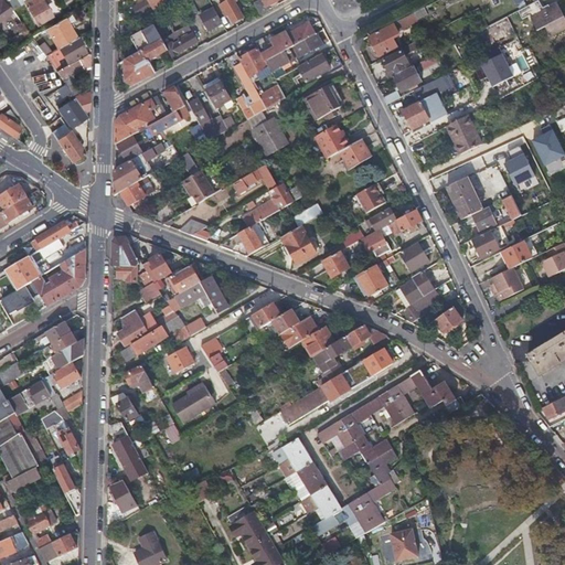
[(0,0),(0,17),(11,10),(7,3),(3,0),(0,0)]
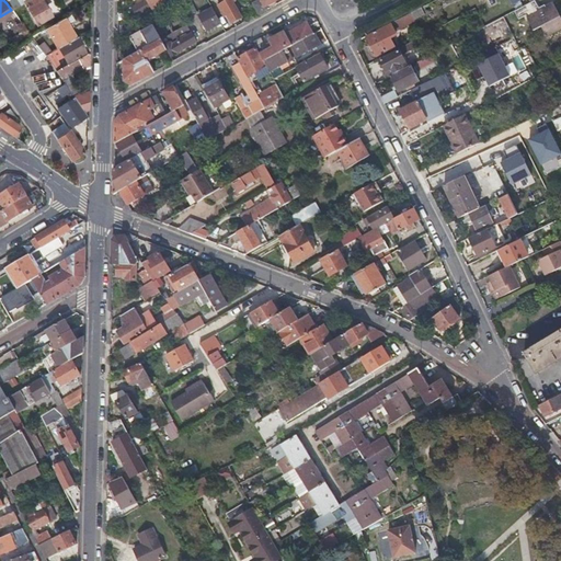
[(43,1),(42,0),(26,0),(25,0),(30,8),(27,10),(36,25),(53,16),(44,1),(43,1)]
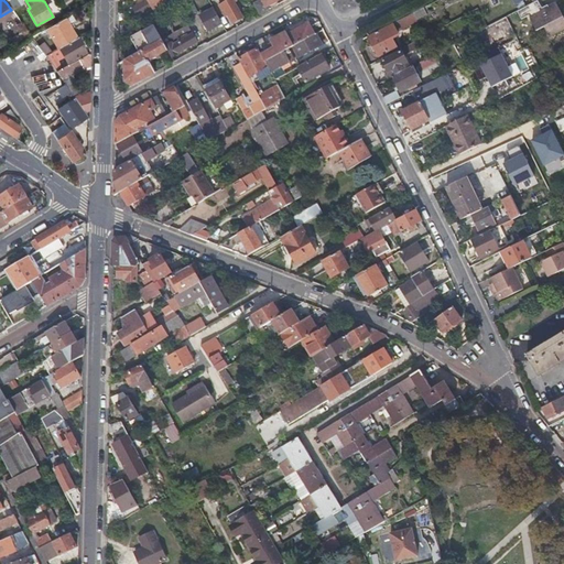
[(143,0),(132,7),(134,12),(138,17),(148,11),(147,10),(152,7),(152,9),(165,1),(164,0),(143,0)]
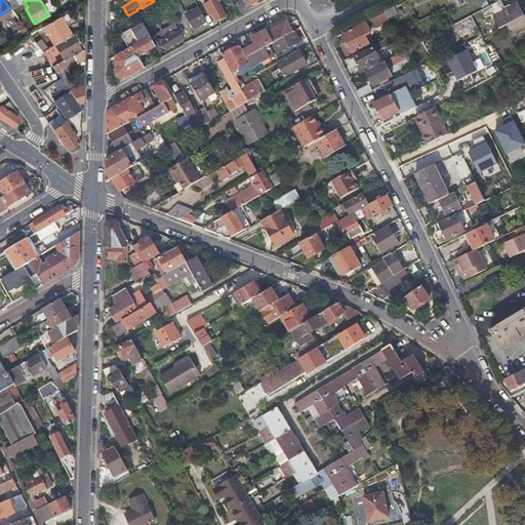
[(217,0),(211,0),(204,4),(205,6),(207,5),(215,21),(221,18),(226,15),(217,0)]
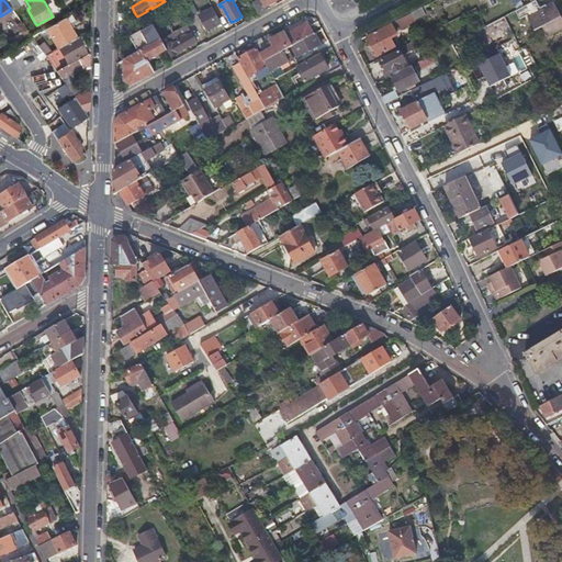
[(233,0),(242,17),(237,20),(239,24),(247,21),(235,0),(233,0)]
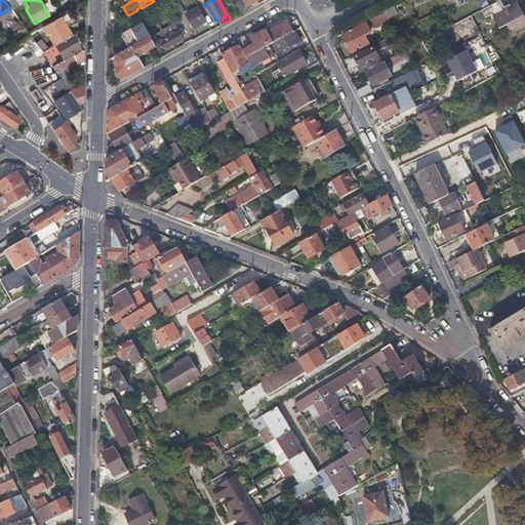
[(259,3),(258,2),(258,1),(259,0),(241,0),(237,3),(242,12),(259,3)]
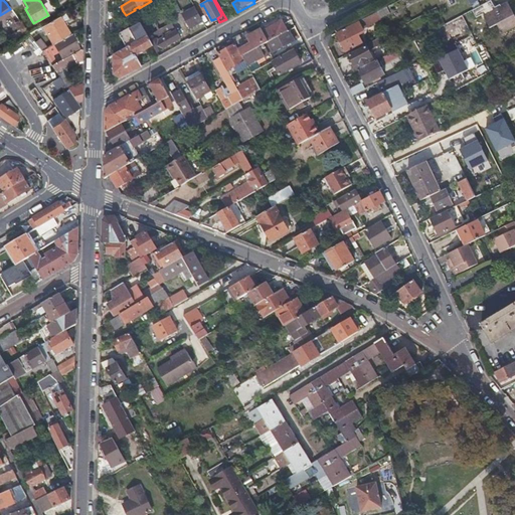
[(489,25),(513,13),(508,2),(500,6),(499,3),(494,6),(491,0),(472,10),(476,16),(482,13),(489,25)]
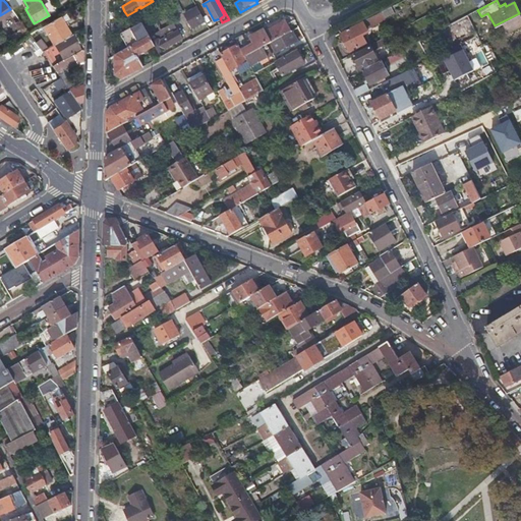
[(178,18),(180,17),(183,15),(177,4),(172,7),(178,18)]
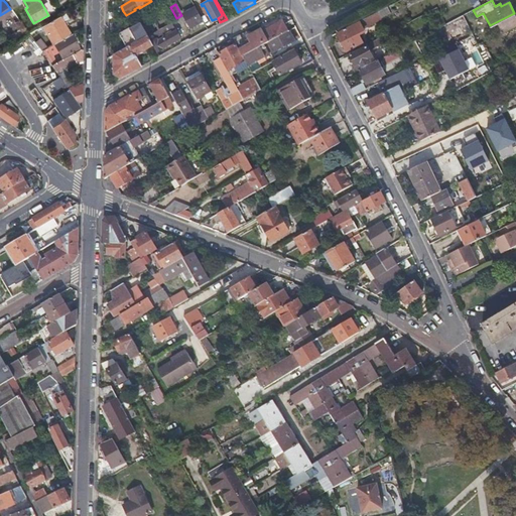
[(386,6),(377,11),(380,17),(389,12),(386,6)]
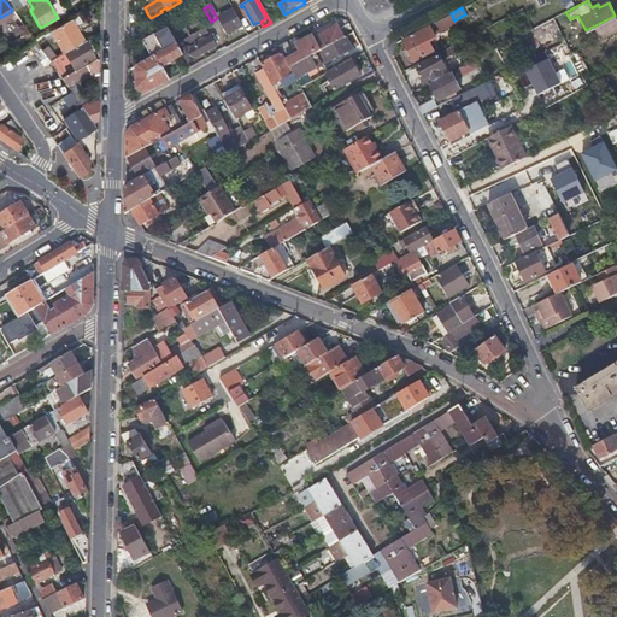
[(242,24),(239,19),(234,9),(218,17),(227,33),(242,24)]
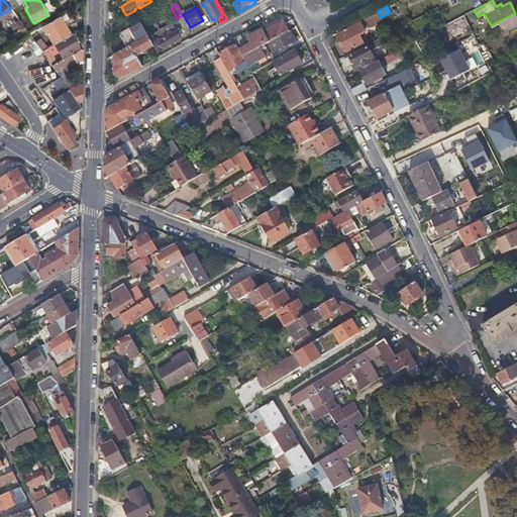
[(358,21),(360,25),(363,29),(382,19),(381,17),(378,11),(358,21)]
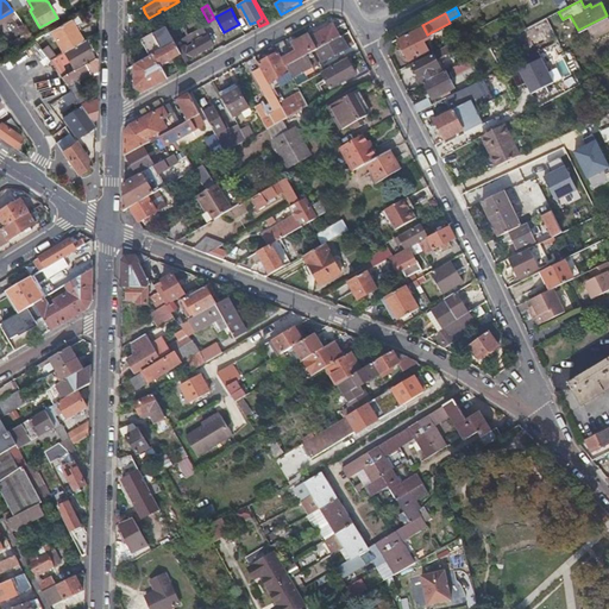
[(242,16),(236,19),(239,24),(242,29),(248,25),(242,16)]
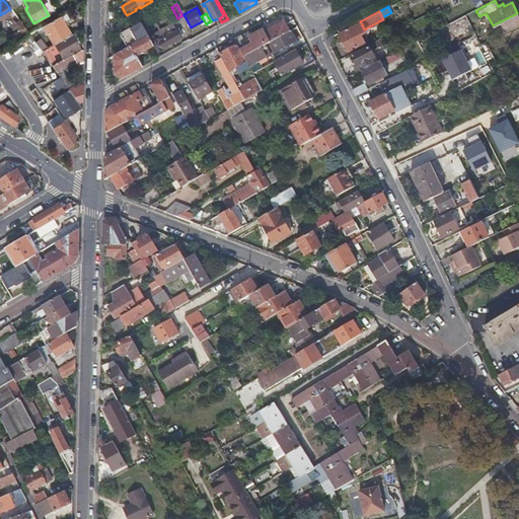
[(518,24),(518,16),(517,13),(493,25),(494,28),(501,24),(505,32),(518,24)]
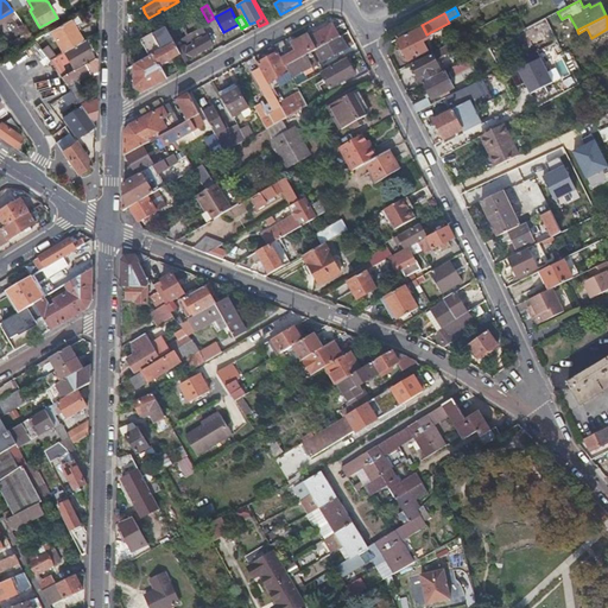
[(64,50),(82,40),(70,18),(49,31),(61,51),(64,50)]
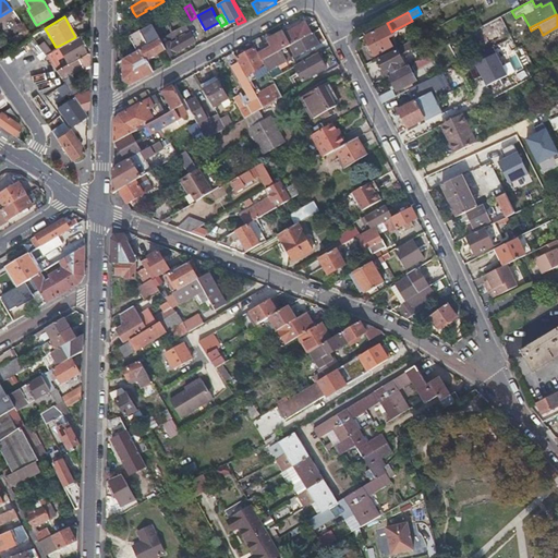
[(32,38),(26,31),(20,23),(15,26),(27,41),(32,38)]
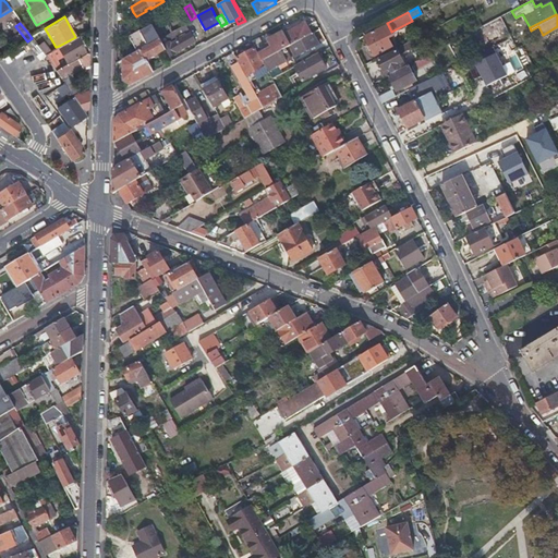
[(289,46),(311,34),(304,23),(298,26),(293,28),(283,35),(289,46)]
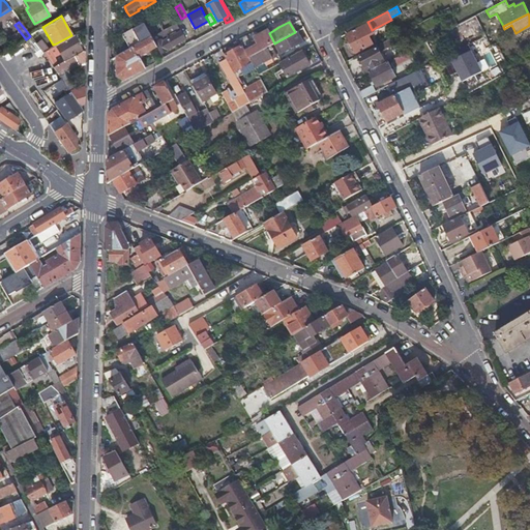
[(356,53),(360,51),(364,49),(364,48),(371,43),(367,36),(374,33),(372,30),(370,26),(367,22),(345,33),(356,53)]
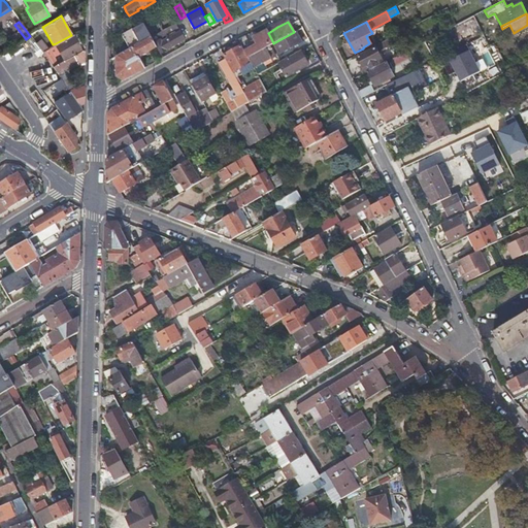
[(132,47),(151,37),(142,23),(124,34),(132,47)]
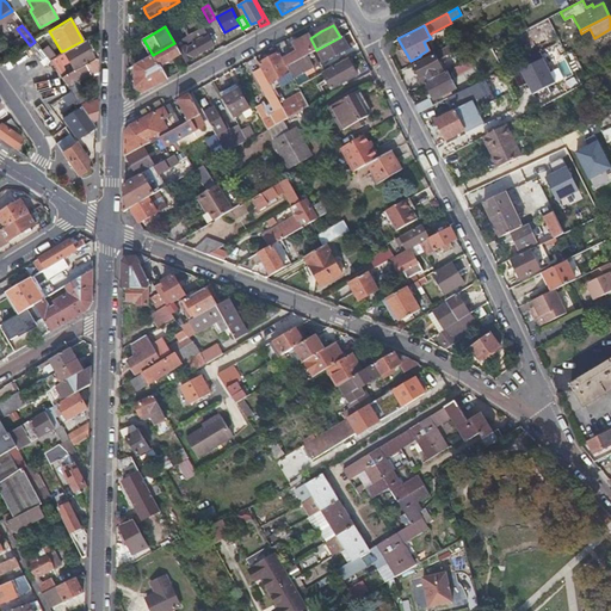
[(186,36),(187,39),(189,42),(205,32),(203,28),(186,36)]
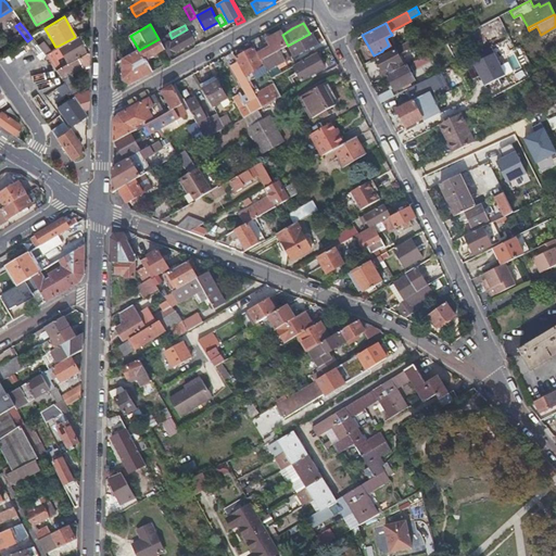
[(288,46),(282,35),(280,32),(266,39),(272,48),(265,51),(257,38),(250,42),(253,48),(261,61),(283,48),(287,46),(288,46)]
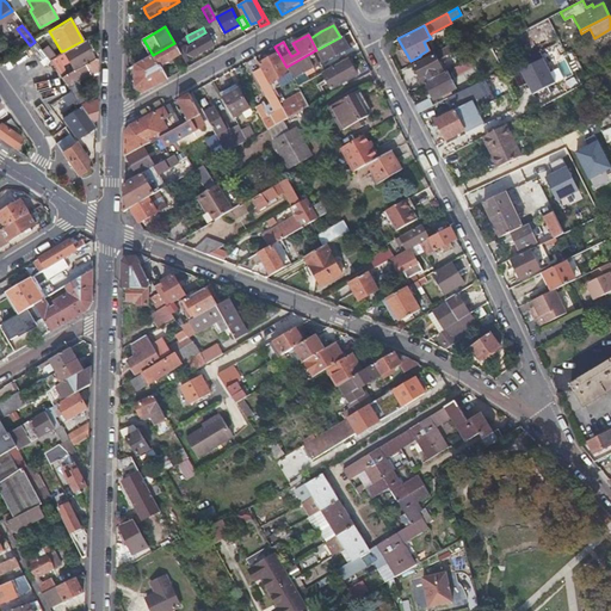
[(341,36),(340,37),(316,50),(315,50),(322,62),(347,48),(341,36)]
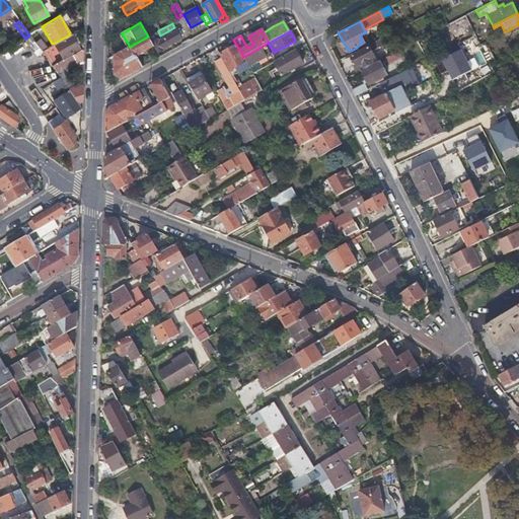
[(157,39),(151,42),(153,47),(157,53),(163,50),(162,49),(180,39),(176,31),(158,42),(157,39)]
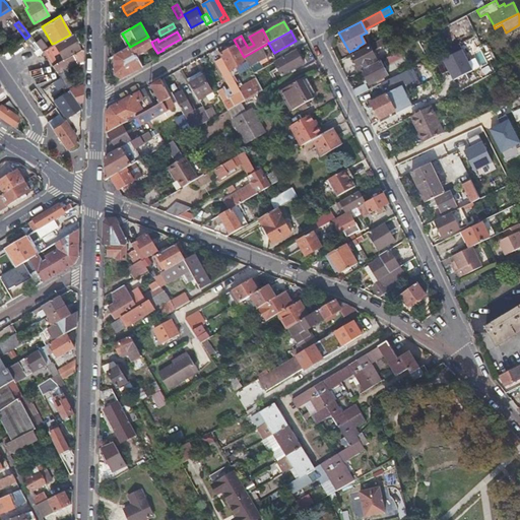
[(72,33),(70,35),(55,43),(58,50),(62,56),(79,46),(72,33)]
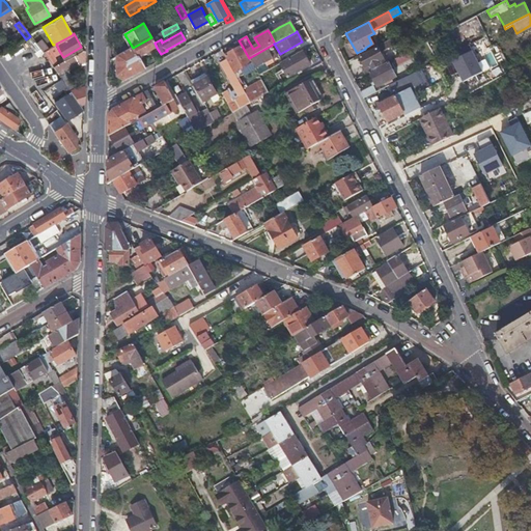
[(121,35),(129,50),(133,48),(124,34),(121,35)]
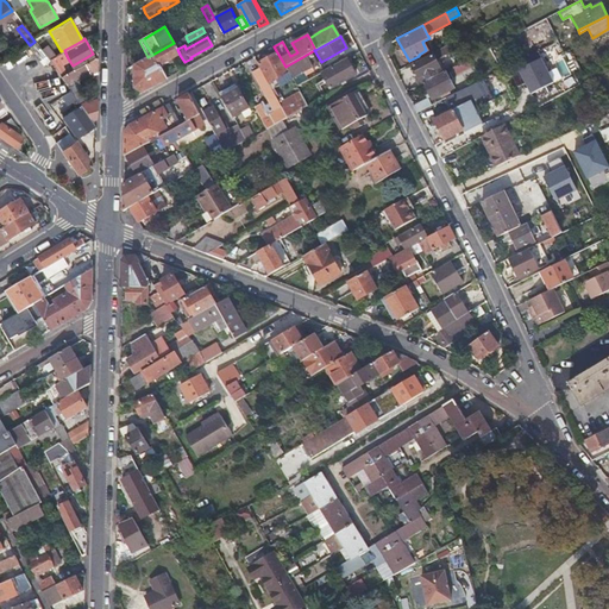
[(30,45),(18,52),(24,62),(41,51),(35,42),(30,45)]
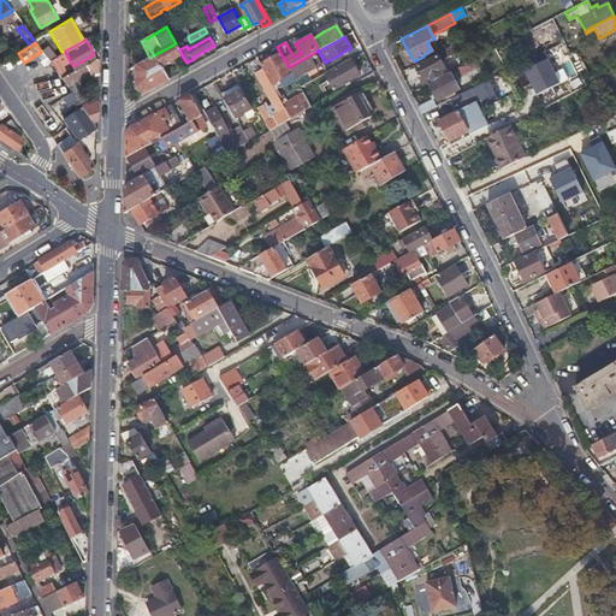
[(176,43),(154,55),(161,69),(163,67),(170,64),(170,63),(182,55),(179,49),(176,43)]
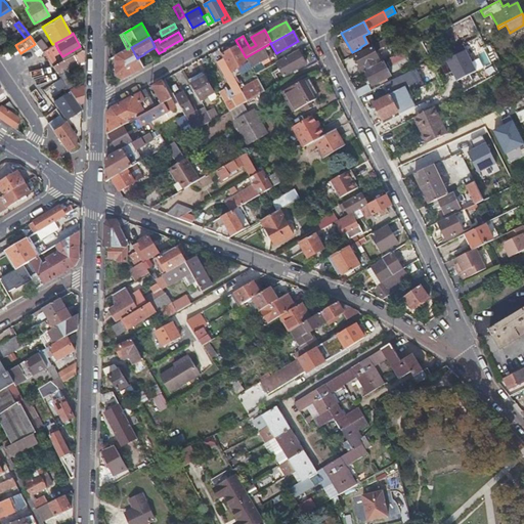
[(233,77),(251,68),(246,57),(238,45),(221,55),(223,58),(233,77)]
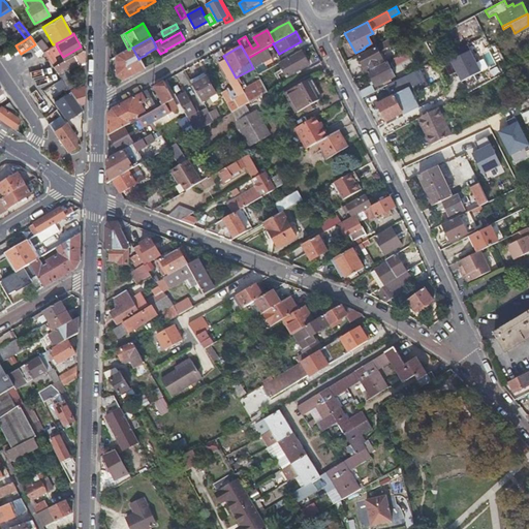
[(248,58),(253,68),(257,74),(261,72),(257,66),(275,56),(270,45),(248,58)]
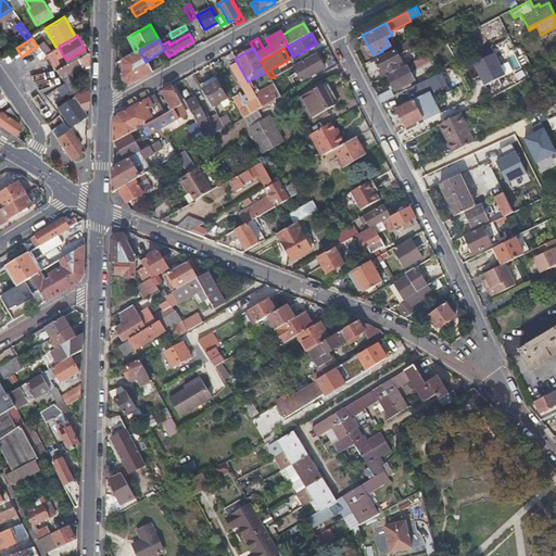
[(55,72),(62,67),(51,49),(42,54),(55,72)]
